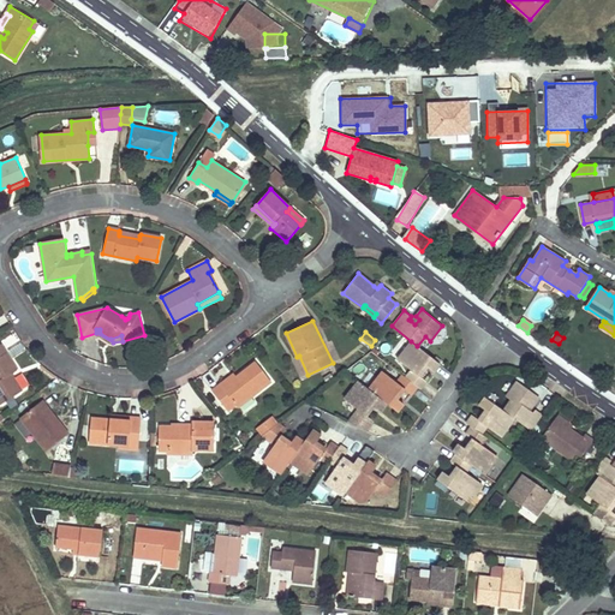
[(439,364),(417,346),(411,341),(398,359),(411,370),(406,377),(417,386),(419,388),(424,381),(418,376),(422,371),(422,368),(424,365),(427,368),(433,372),(439,364)]
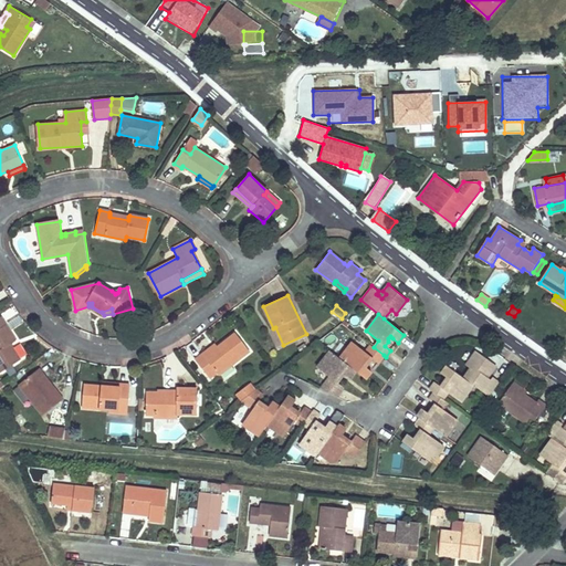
[(10,349),(8,346),(10,344),(11,343),(17,339),(1,316),(0,317),(0,370),(0,373),(21,359),(13,347),(10,349)]
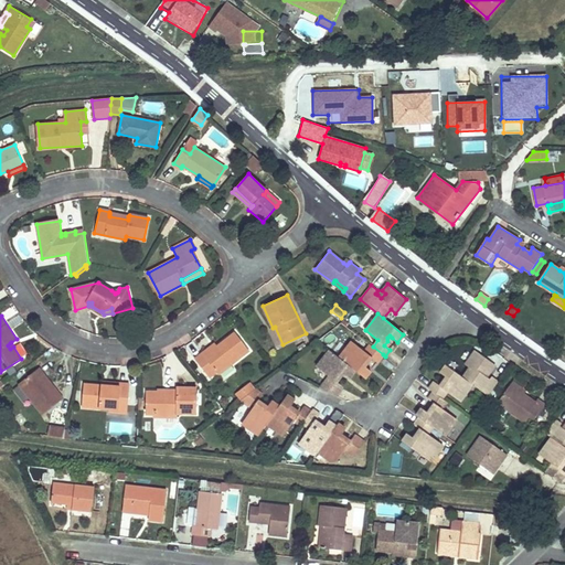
[(217,374),(249,350),(235,332),(217,347),(204,356),(201,353),(194,359),(209,377),(216,372),(217,374)]
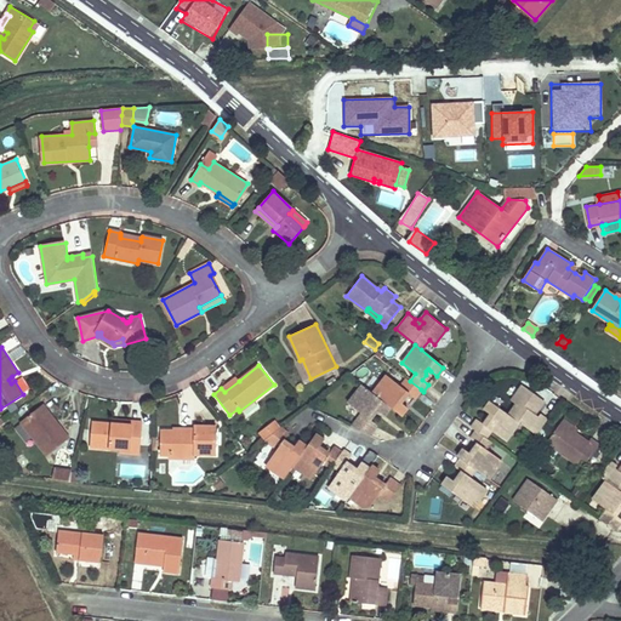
[(398,402),(400,398),(404,398),(408,393),(415,399),(421,389),(410,381),(406,379),(400,387),(386,376),(372,393),(362,385),(348,403),(362,414),(351,427),(358,431),(368,436),(376,425),(370,420),(374,416),(372,411),(375,408),(377,410),(383,415),(391,408),(400,416),(406,408),(400,403),(398,402)]
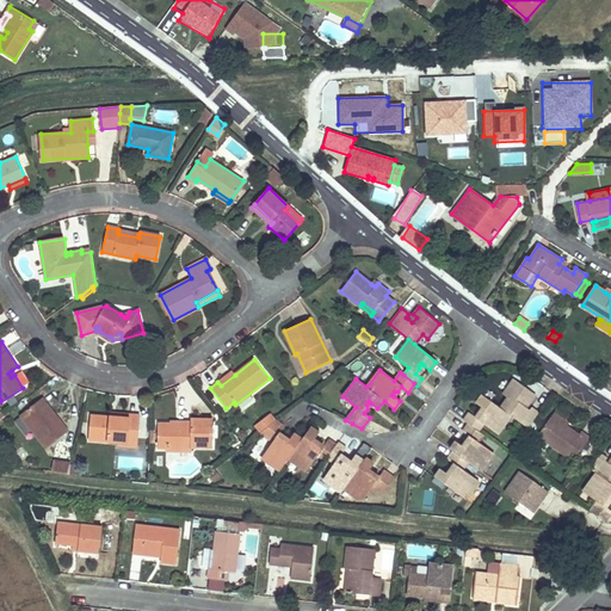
[(221,386),(235,375),(233,371),(217,382),(221,386)]
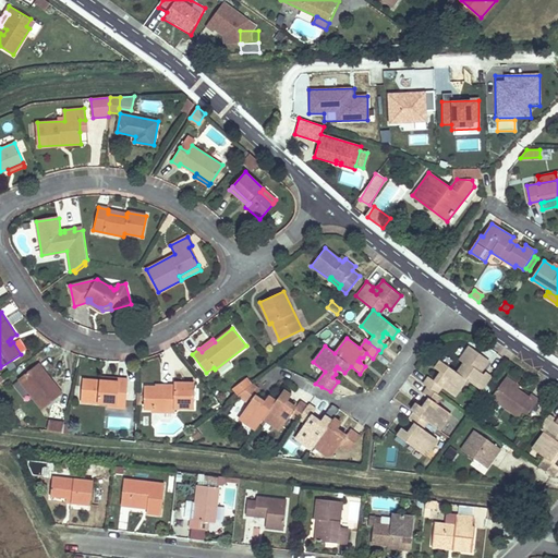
[(480,372),(476,370),(478,366),(482,368),(487,361),(468,347),(459,360),(463,363),(457,373),(440,361),(435,368),(440,372),(443,373),(440,376),(436,377),(434,380),(428,377),(424,384),(428,387),(437,393),(441,387),(453,396),(465,379),(482,391),(493,377),(485,372),(483,375),(480,372)]
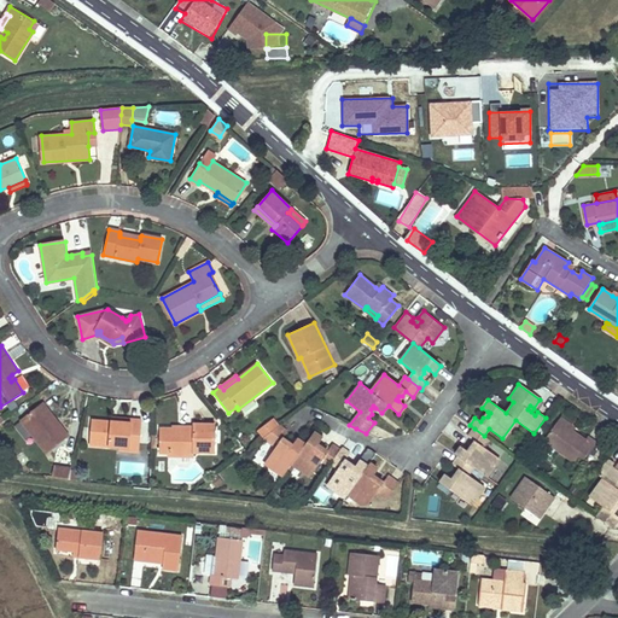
[(69,436),(58,423),(56,425),(47,413),(50,410),(44,402),(19,420),(46,453),(69,436)]
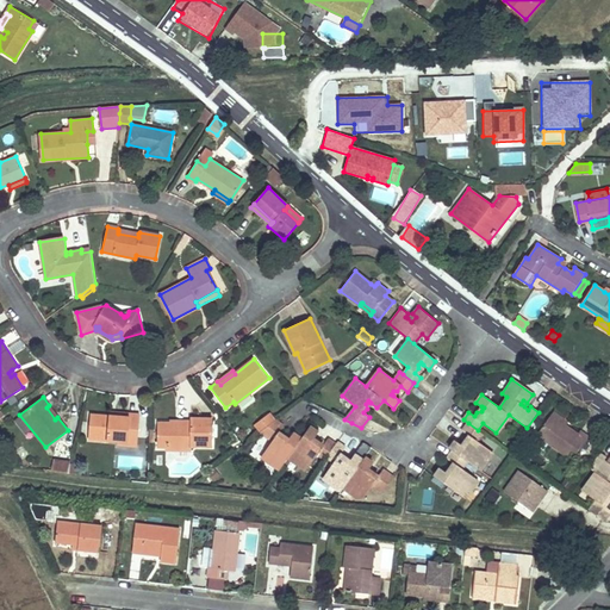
[(57,417),(49,405),(47,408),(55,419),(57,417)]
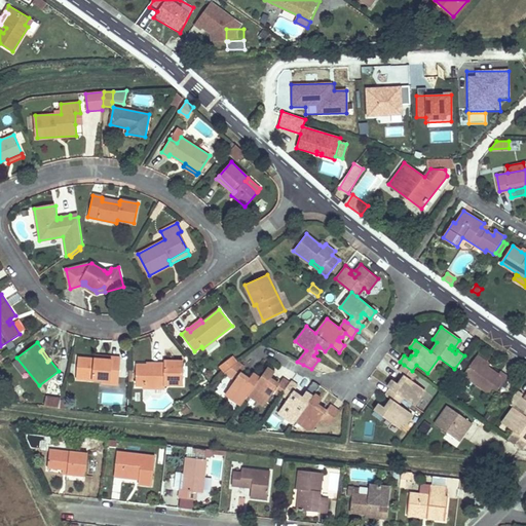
[(489,364),(477,355),(475,358),(487,367),(488,365),(489,364)]
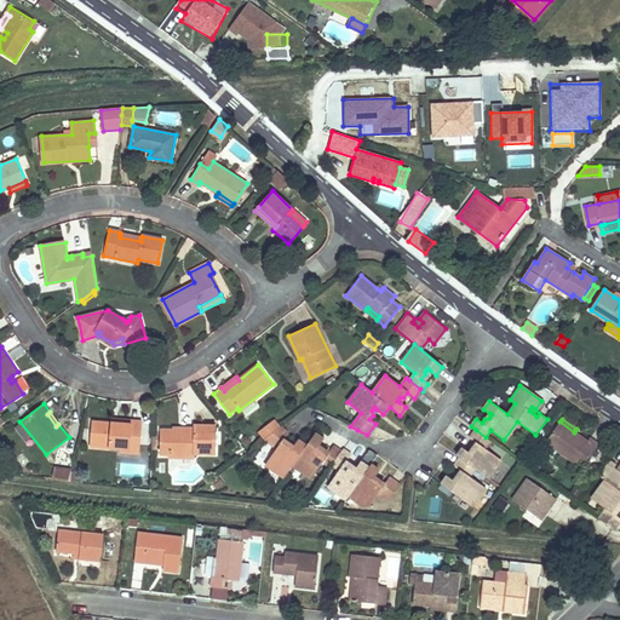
[(141,445),(142,422),(131,420),(131,424),(131,425),(112,423),(92,422),(90,446),(120,448),(130,449),(131,443),(141,445)]
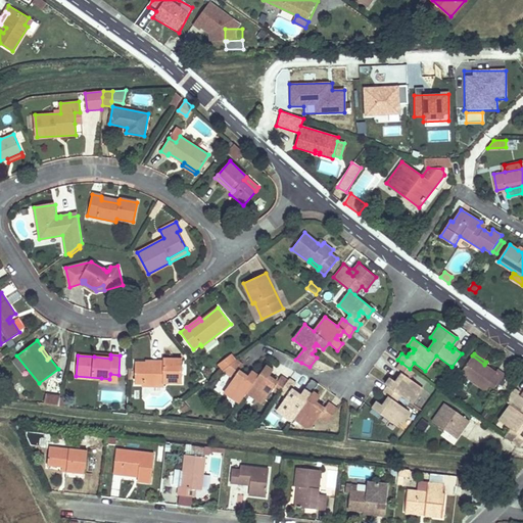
[(489,394),(503,375),(496,370),(494,372),(484,365),(472,355),(460,373),(489,394)]
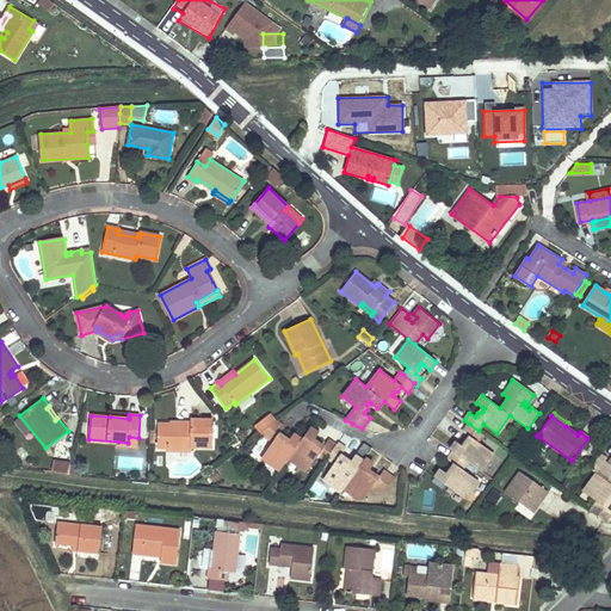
[(341,492),(344,488),(358,498),(365,497),(374,486),(384,493),(395,479),(384,470),(380,477),(375,474),(370,475),(368,473),(370,470),(375,464),(366,458),(364,461),(356,455),(351,461),(350,464),(346,462),(346,457),(341,455),(346,448),(338,443),(337,445),(328,439),(325,445),(320,443),(316,443),(313,442),(315,439),(320,432),(312,426),(302,439),(291,431),(288,438),(285,440),(283,438),(282,433),(278,431),(283,424),(275,418),(261,431),(273,439),(261,456),(279,469),(289,457),(307,470),(319,454),(326,460),(327,457),(334,462),(323,477),(341,492)]
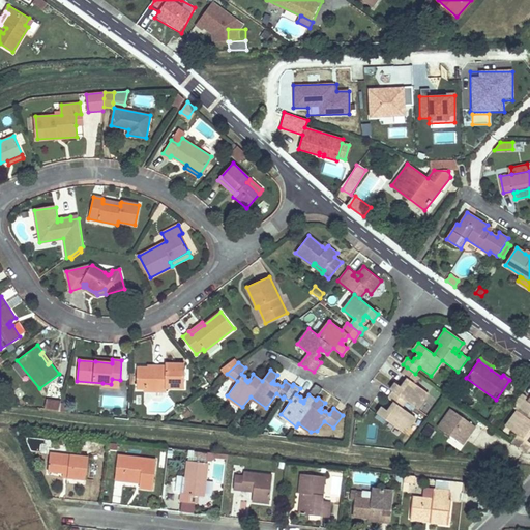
[(184,388),(184,364),(165,363),(165,366),(165,373),(160,373),(160,366),(147,366),(147,367),(147,371),(141,371),(137,375),(137,389),(144,389),(149,384),(156,385),(156,391),(166,391),(166,388),(184,388)]
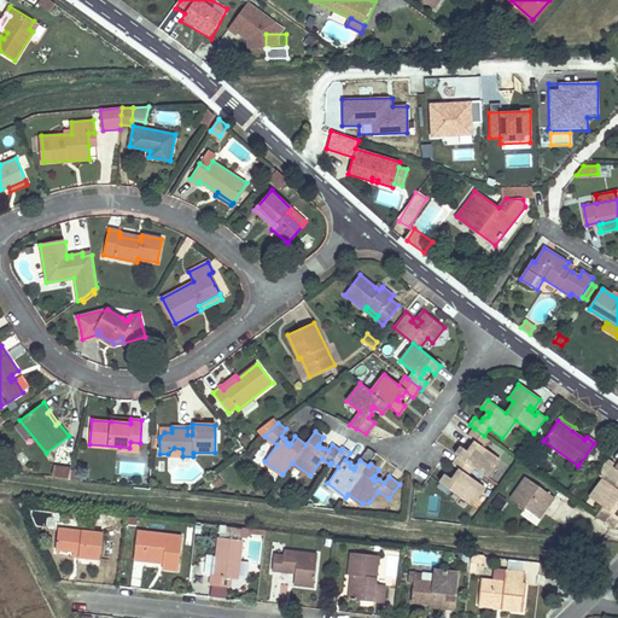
[(485,477),(499,459),(483,448),(489,439),(484,436),(474,429),(467,437),(473,442),(471,445),(472,450),(470,453),(467,450),(461,447),(455,455),(458,456),(453,465),(459,468),(455,473),(456,478),(454,481),(452,479),(445,474),(439,482),(471,505),(484,487),(467,474),(472,467),(485,477)]
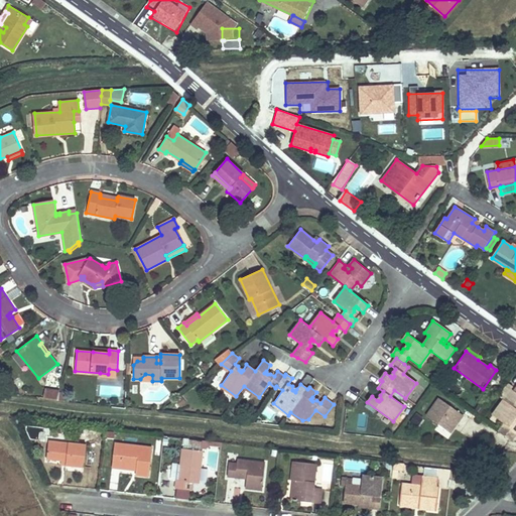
[(116,378),(117,370),(109,369),(108,374),(100,373),(100,376),(116,378)]
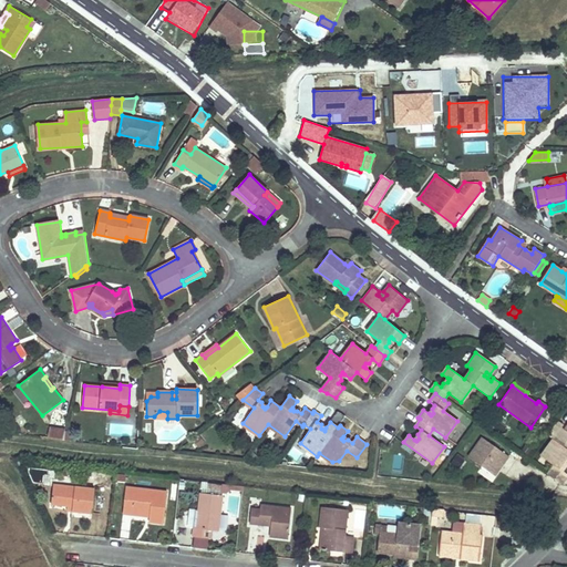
[(566,431),(564,430),(562,428),(563,424),(556,420),(545,434),(553,440),(540,455),(554,465),(547,474),(560,484),(566,475),(560,471),(564,467),(564,463),(566,460),(566,431)]
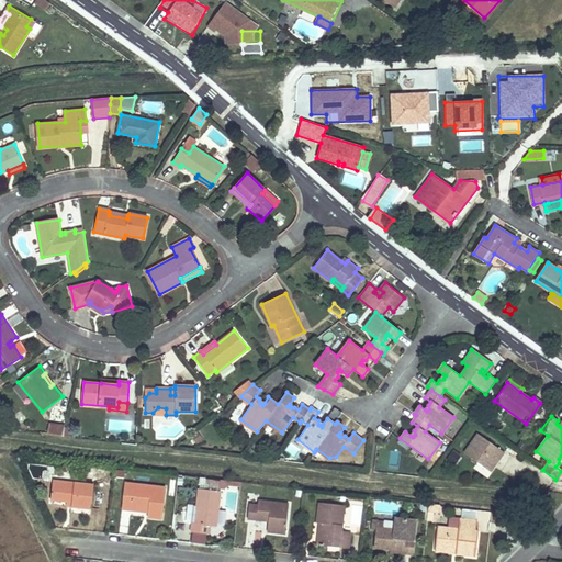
[(461,459),(493,473),(504,451),(473,436),(461,459)]
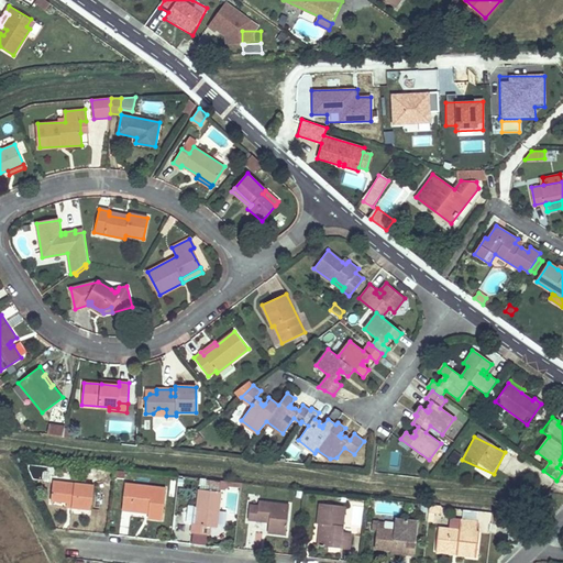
[(527,448),(522,445),(518,451),(522,454),(527,448)]
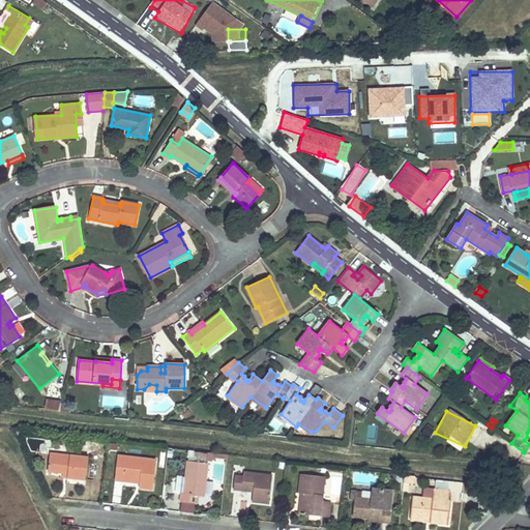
[(86,479),(89,457),(50,452),(48,471),(63,473),(68,473),(67,477),(86,479)]
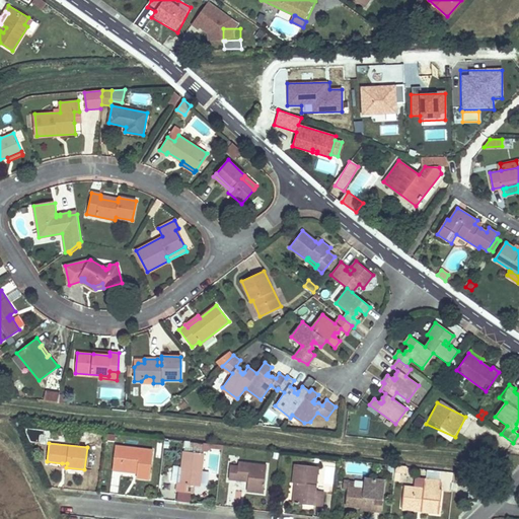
[(150,479),(154,451),(116,446),(113,469),(121,470),(122,465),(138,467),(137,473),(136,477),(150,479)]
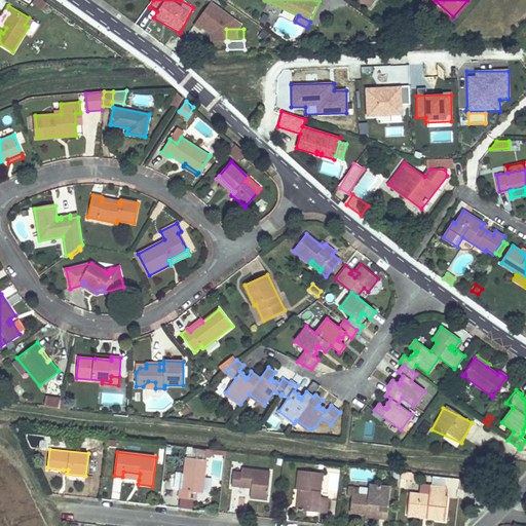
[(202,492),(207,459),(186,457),(184,474),(182,490),(179,490),(178,497),(195,499),(196,491),(202,492)]
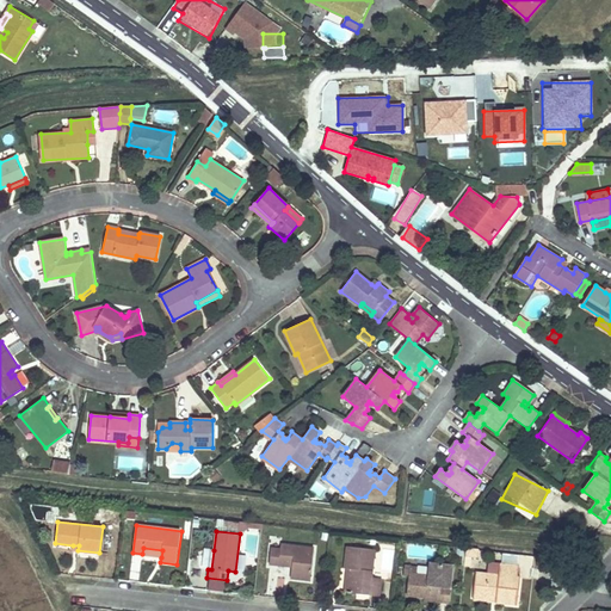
[(310,580),(315,548),(281,543),(281,548),(272,547),(270,563),(292,566),(290,578),(310,580)]
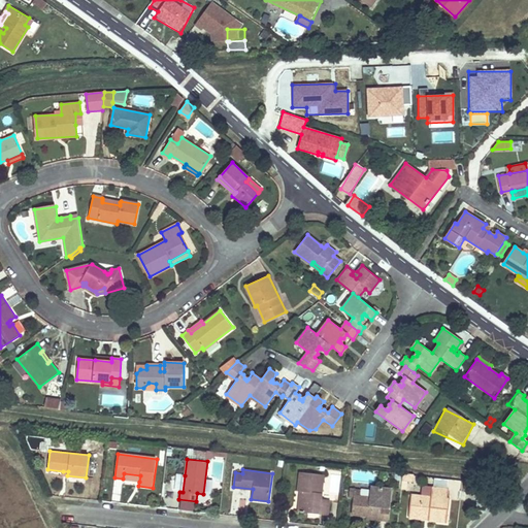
[(321,498),(324,474),(300,472),(297,491),(300,491),(303,492),(301,512),(328,515),(330,500),(321,498)]
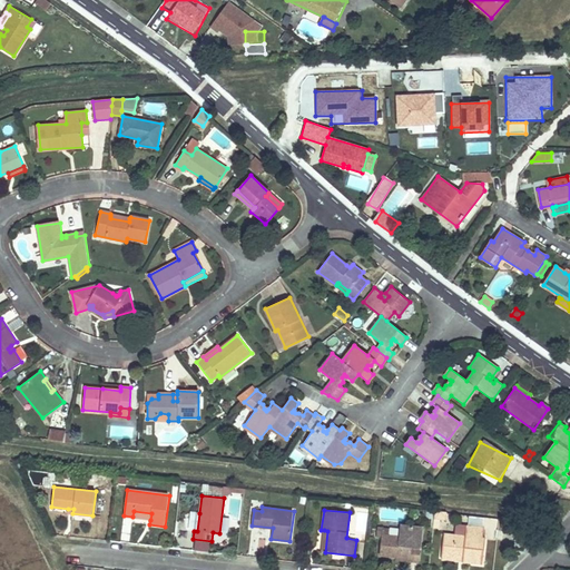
[(418,562),(422,530),(419,526),(405,524),(401,528),(400,534),(386,533),(383,533),(383,527),(377,527),(376,537),(382,537),(380,554),(396,557),(408,558),(410,558),(410,561),(418,562)]
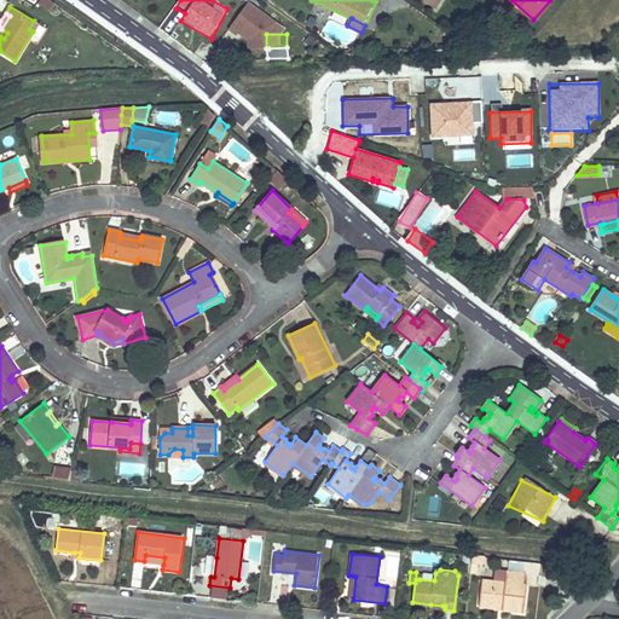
[(525,612),(528,584),(525,584),(526,572),(507,571),(505,582),(482,579),(480,601),(503,605),(502,609),(525,612)]
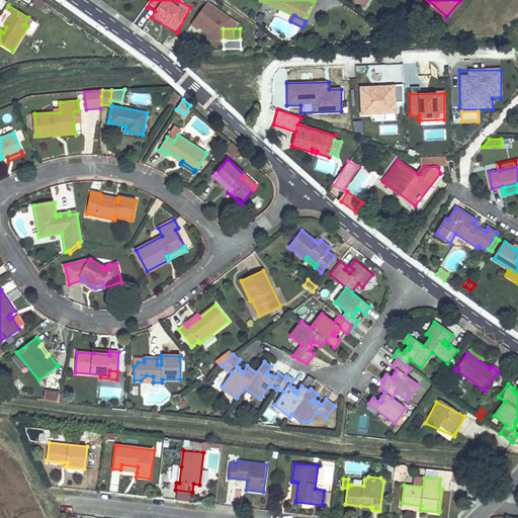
[(243,505),(244,483),(228,482),(227,504),(243,505)]
